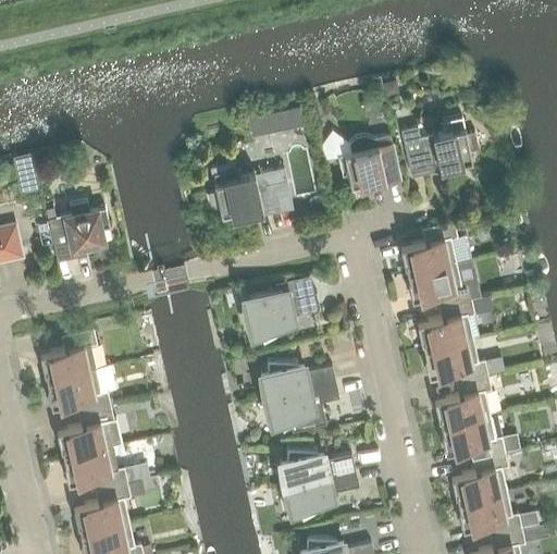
[(371,82),(371,94),(384,97),(381,79),(371,82)]
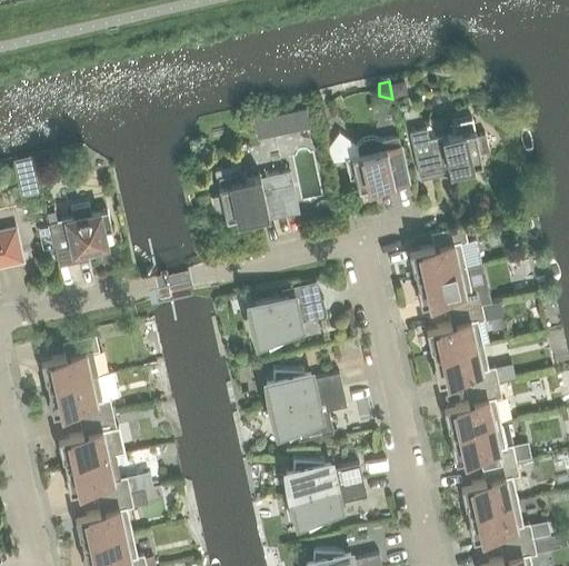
[(403,86),(392,88),(395,99),(401,98),(406,92),(403,86)]
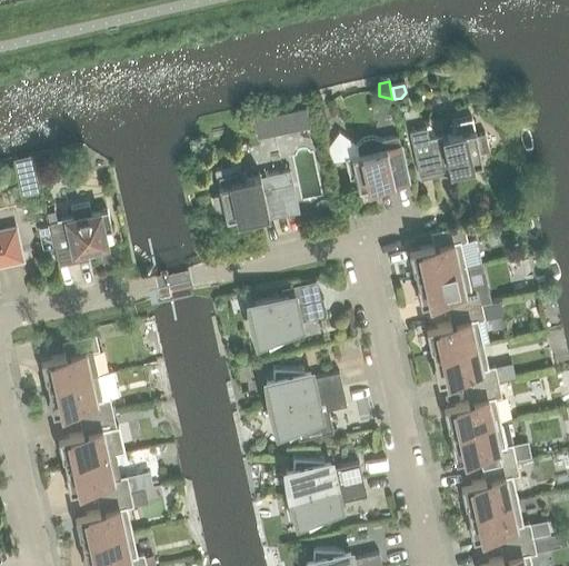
[(306,111),(252,122),(257,141),(310,130),(306,111)]
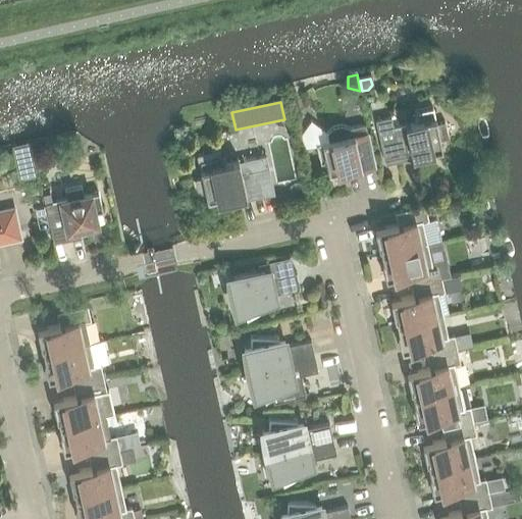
[(413,159),(412,158),(441,151),(439,144),(449,142),(445,125),(436,126),(432,110),(413,115),(416,125),(406,127),(406,125),(404,126),(405,127),(394,130),(392,120),(375,123),(377,134),(384,164),(411,158),(412,159),(413,159)]
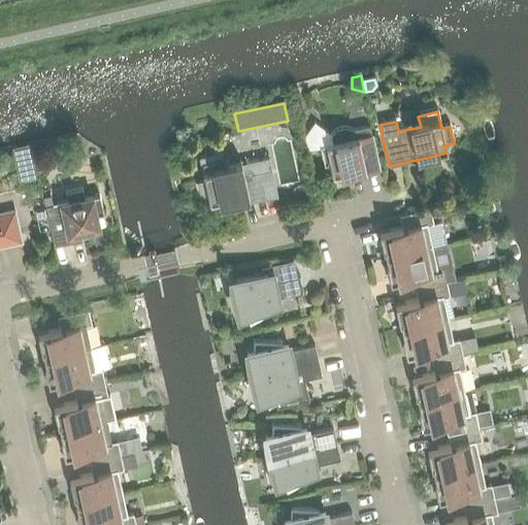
[(332,136),(331,138),(314,125),(304,139),(307,153),(320,150),(324,168),(330,166),(332,178),(377,168),(368,129),(353,133),(351,132),(349,131),(345,131),(343,131),(340,131),(338,132),(336,133),(334,134),(332,136)]
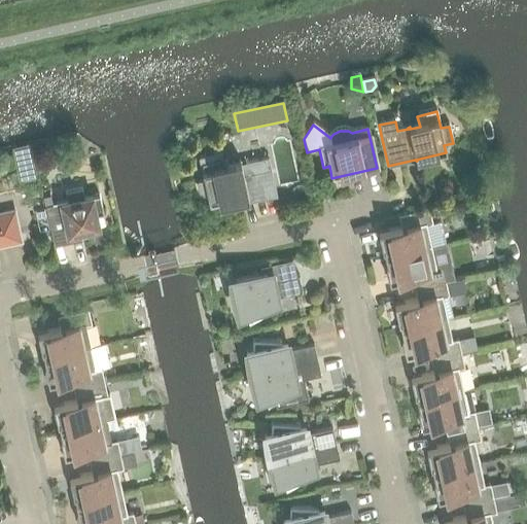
[(204,184),(198,185),(201,198),(207,196),(209,205),(246,197),(248,205),(264,202),(257,176),(271,173),(269,161),(241,166),(240,163),(239,163),(240,167),(223,170),(222,164),(221,164),(220,156),(200,161),(203,175),(202,175),(204,184)]
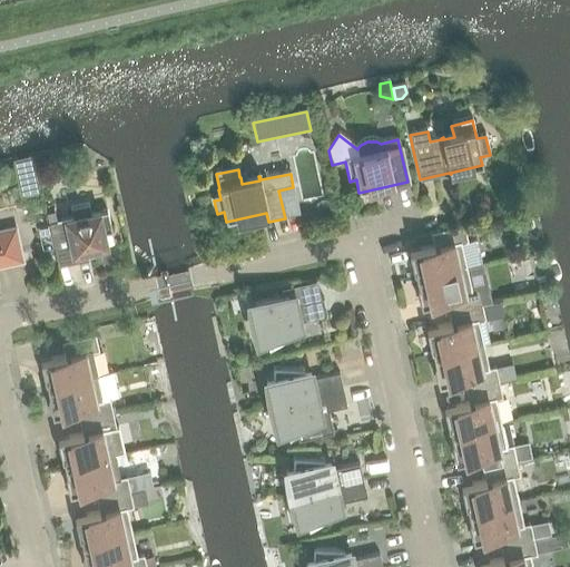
[(110,226),(107,214),(99,216),(99,215),(91,217),(89,207),(71,212),(74,221),(57,225),(55,215),(47,216),(58,269),(76,264),(75,255),(105,248),(105,251),(107,250),(104,237),(112,235),(110,226)]
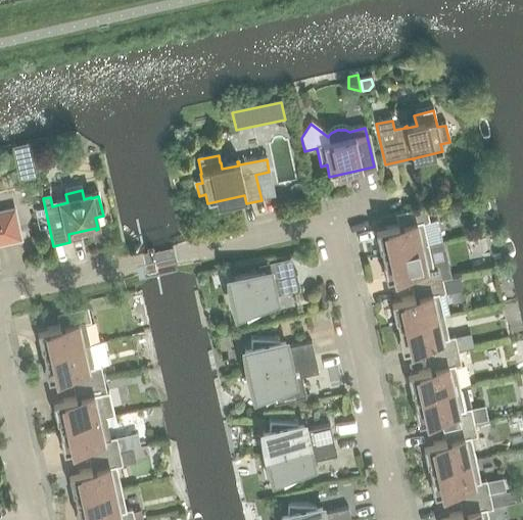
[(44,208),(35,210),(37,218),(46,216),(44,208)]
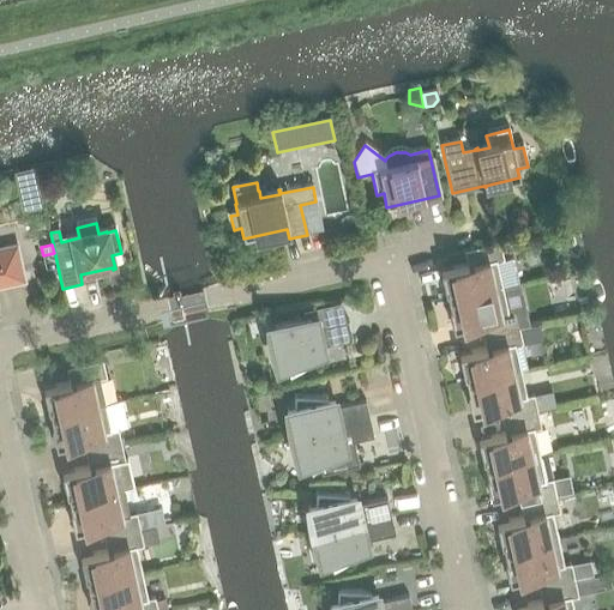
[(500,246),(470,253),(474,266),(440,273),(445,295),(446,295),(449,302),(503,290),(497,264),(504,263),(500,246)]
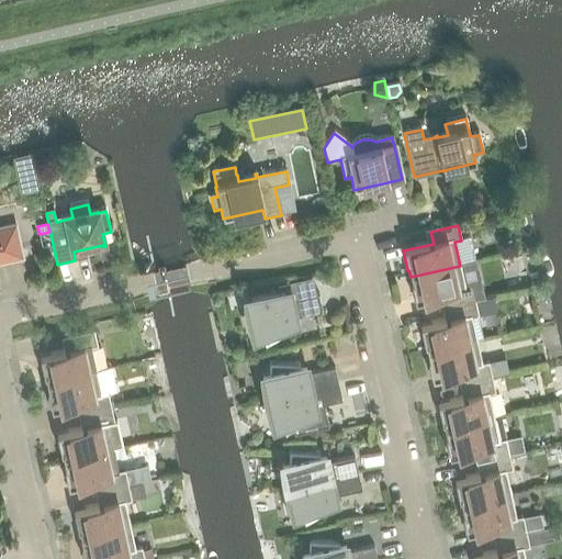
[(0,264),(21,259),(14,230),(0,232),(0,264)]
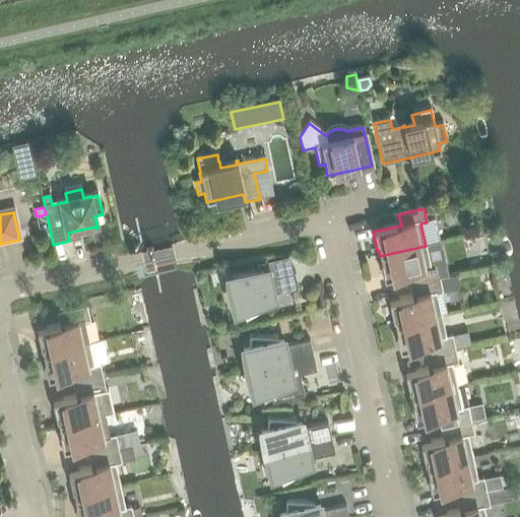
[(460,286),(459,274),(449,275),(445,241),(429,243),(432,264),(442,262),(445,288),(460,286)]
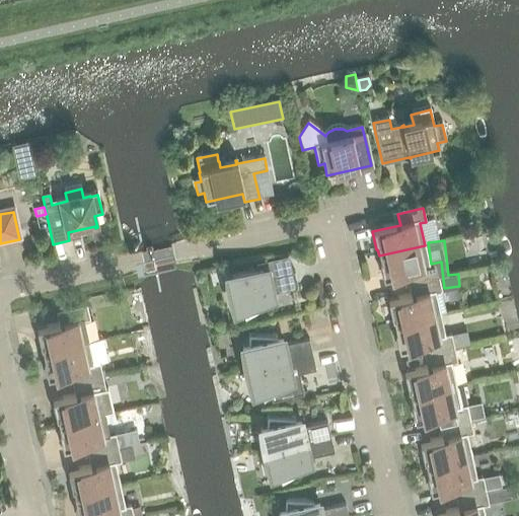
[(425,245),(379,255),(380,262),(379,262),(383,280),(411,274),(414,285),(438,280),(435,266),(430,267),(425,245)]
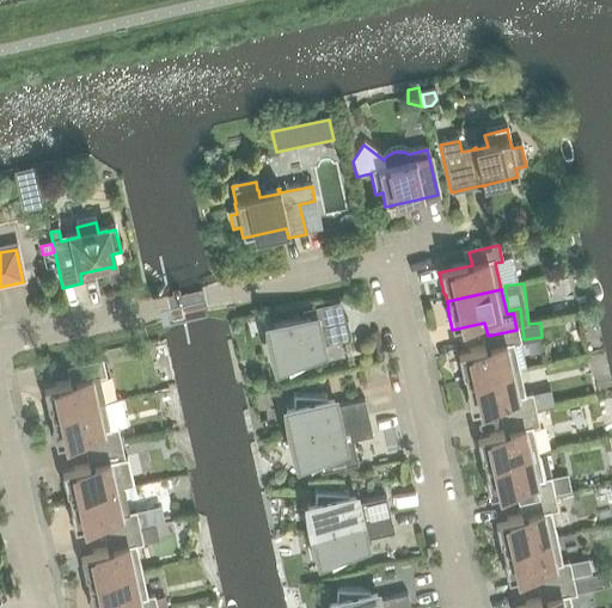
[(275,327),(277,337),(269,338),(276,367),(283,366),(289,378),(318,362),(317,358),(323,356),(322,348),(350,342),(347,323),(311,331),(310,323),(311,321),(311,320),(274,325),(274,327),(275,327)]
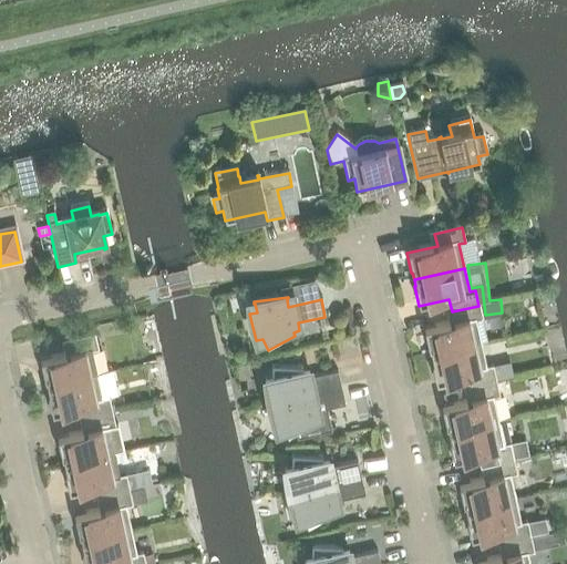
[(430,350),(431,357),(481,346),(476,321),(482,320),(478,306),(452,311),(454,324),(424,330),(429,351),(430,350)]
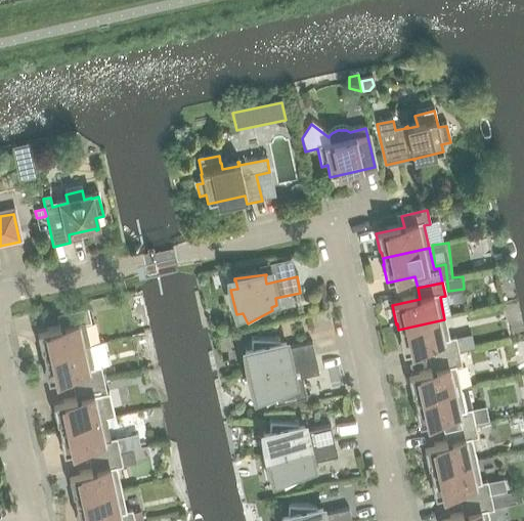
[(42,352),(43,358),(90,348),(85,327),(91,324),(87,310),(62,316),(64,328),(37,334),(41,352),(42,352)]
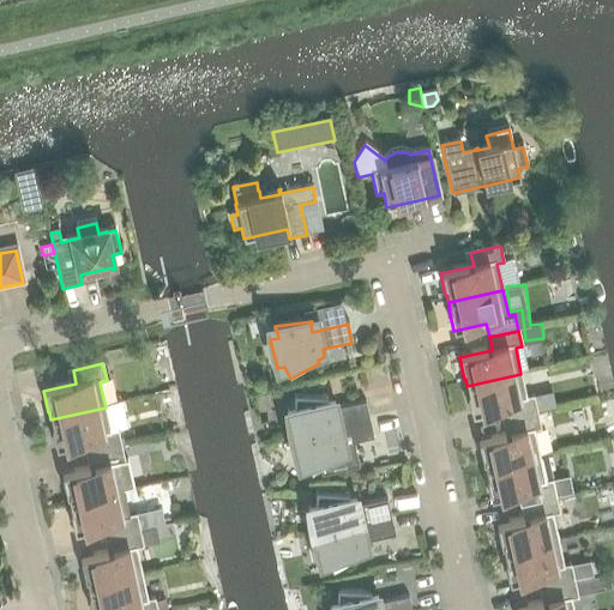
[(521,374),(467,386),(469,393),(467,394),(471,416),(505,409),(507,421),(537,415),(534,398),(527,400),(521,374)]
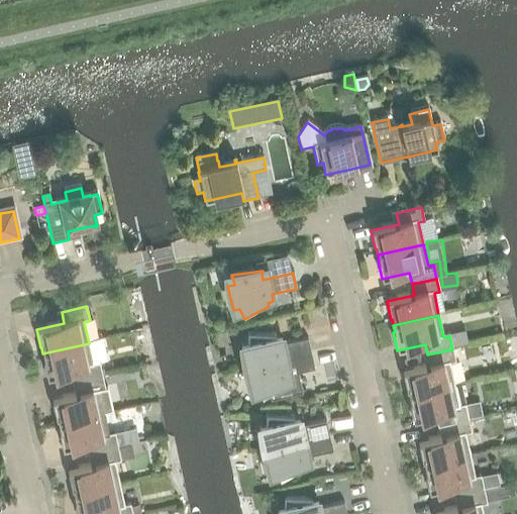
[(247,335),(247,346),(241,347),(246,370),(311,355),(308,340),(283,346),(282,338),(276,339),(276,336),(247,335)]
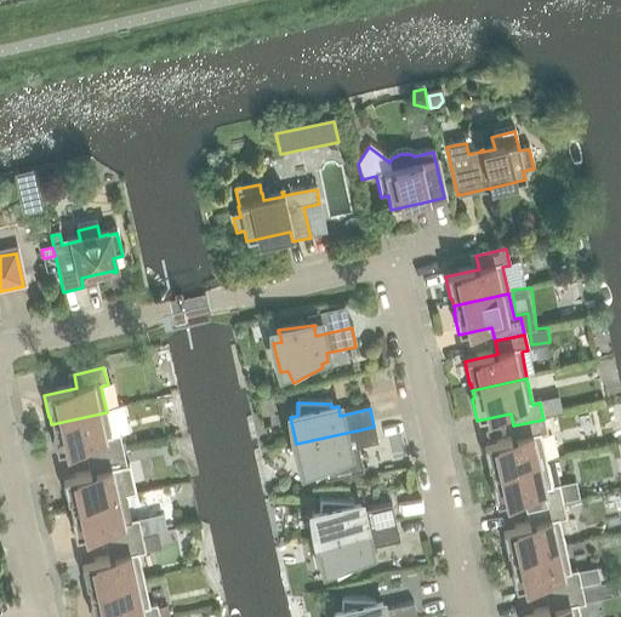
[(107,412),(51,424),(53,432),(51,433),(56,455),(90,447),(92,461),(123,453),(119,436),(112,439),(107,412)]
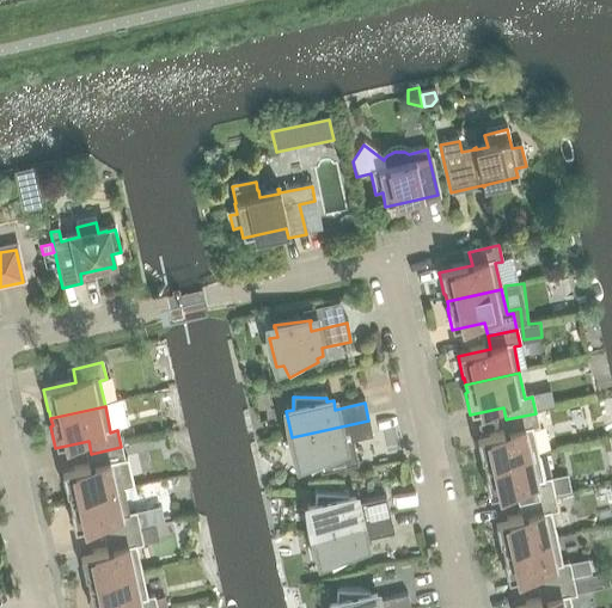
[(482,461),(484,468),(538,456),(532,431),(539,430),(536,413),(506,419),(509,434),(476,441),(481,462),(482,461)]
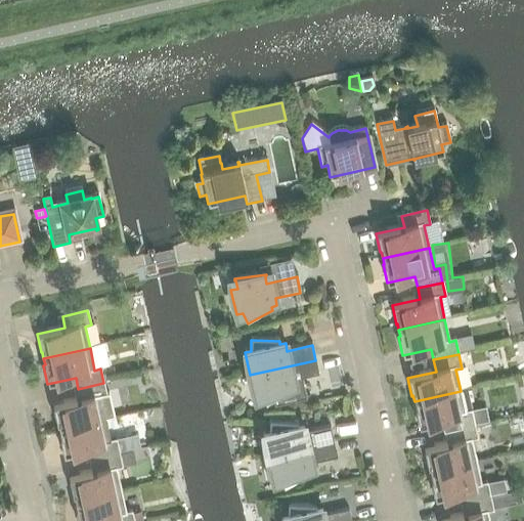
[(306,400),(302,380),(318,376),(315,360),(250,375),(255,398),(261,396),(266,406),(273,402),(274,407),(306,400)]
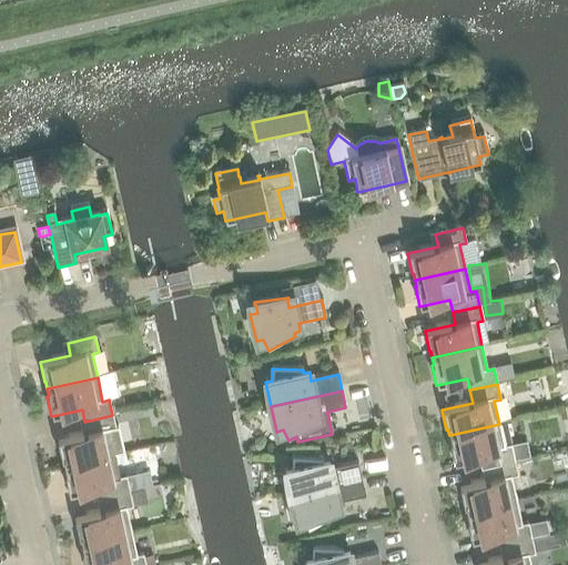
[(62,460),(64,466),(114,456),(123,454),(118,429),(115,429),(112,415),(84,422),(88,434),(57,441),(61,461),(62,460)]
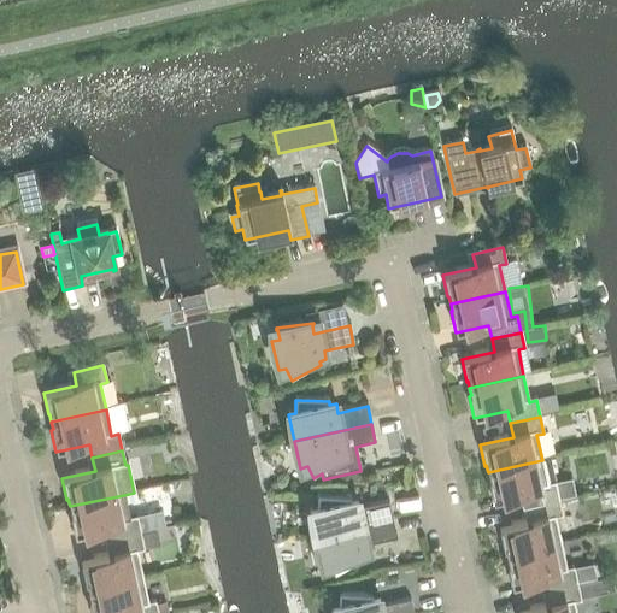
[(542,460),(488,472),(489,481),(488,481),(493,502),(526,495),(529,508),(558,501),(554,485),(548,487),(542,460)]
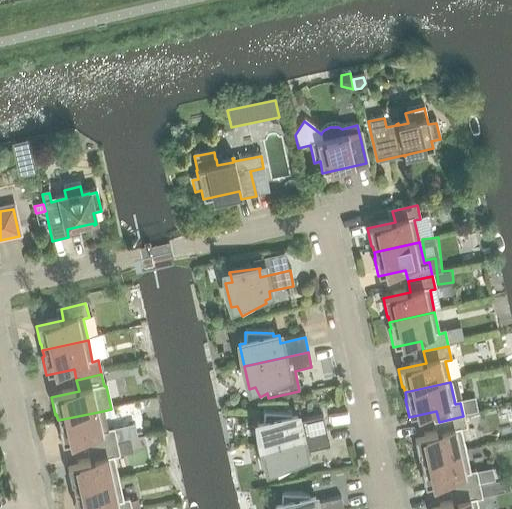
[(103,411),(58,420),(59,427),(58,427),(62,445),(89,439),(92,450),(116,444),(113,431),(108,432),(103,411)]
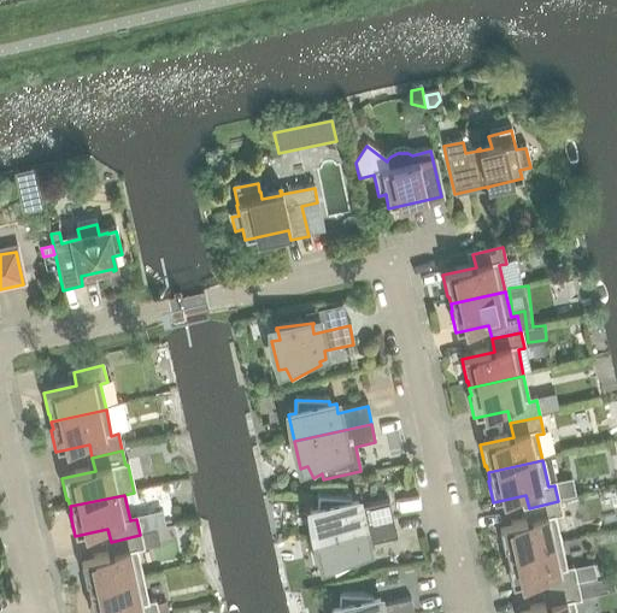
[(317,497),(317,511),(310,512),(316,538),(393,522),(389,504),(359,511),(357,501),(351,504),(351,500),(317,497)]
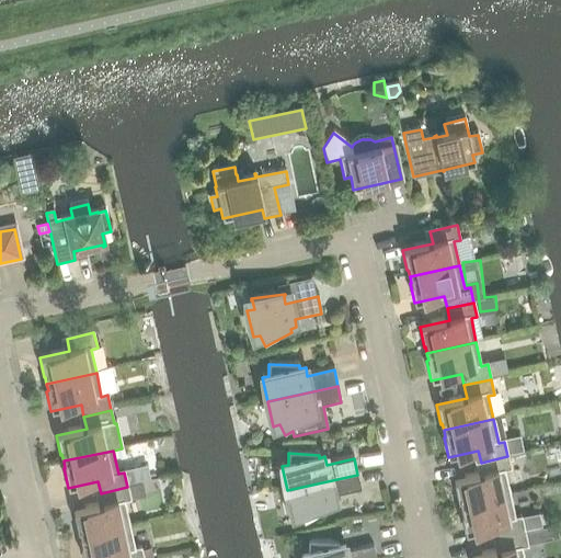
[(459,501),(460,508),(510,497),(505,473),(511,471),(507,456),(481,463),(483,475),(454,481),(458,501),(459,501)]
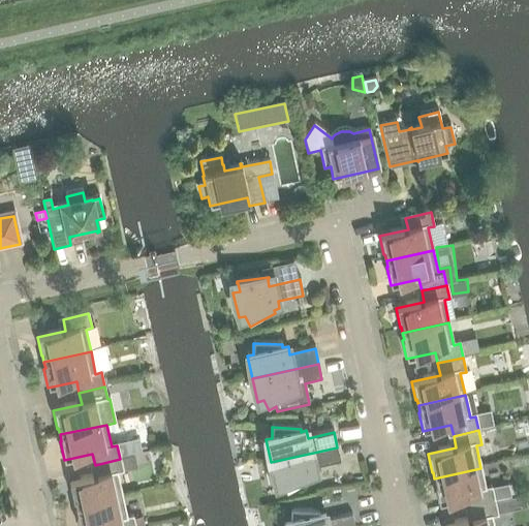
[(337,447),(271,462),(275,486),(281,484),(286,494),(312,481),(311,477),(316,476),(315,469),(340,463),(337,447)]
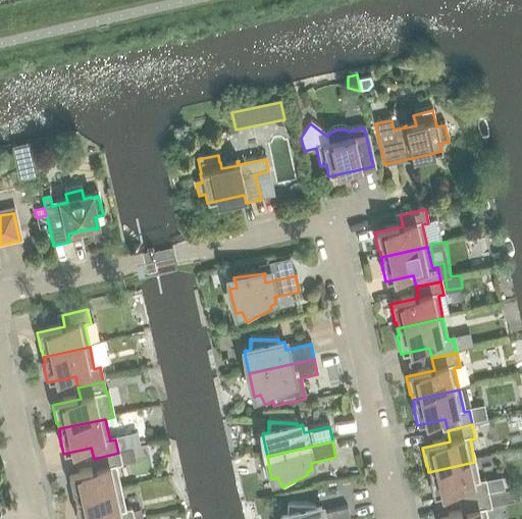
[(73,495),(74,501),(120,490),(116,468),(121,467),(118,453),(94,459),(96,470),(68,476),(72,495),(73,495)]
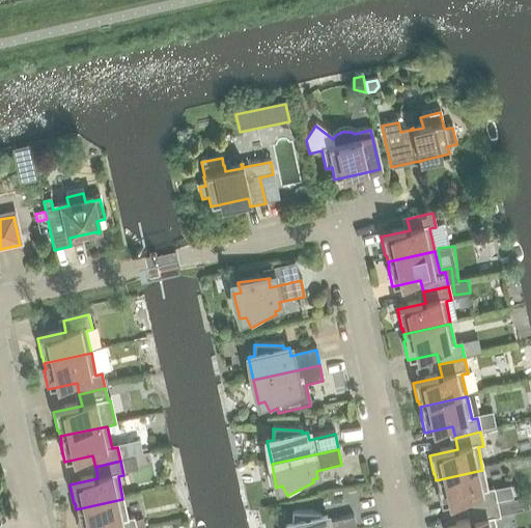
[(482,470),(436,480),(438,487),(436,487),(440,505),(469,499),(471,510),(497,505),(494,491),(487,492),(482,470)]
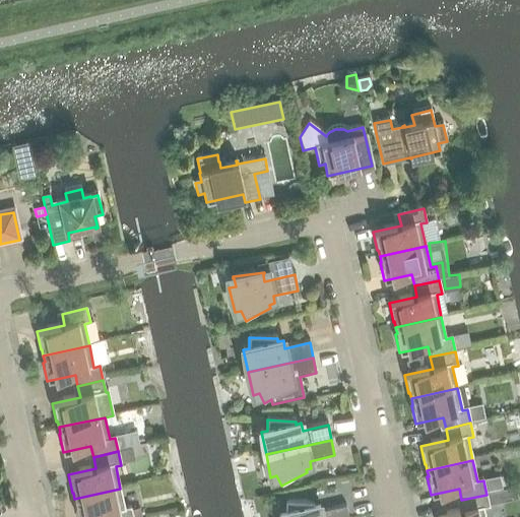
[(120,489),(74,499),(75,505),(74,505),(76,516),(132,516),(131,509),(125,510),(120,489)]
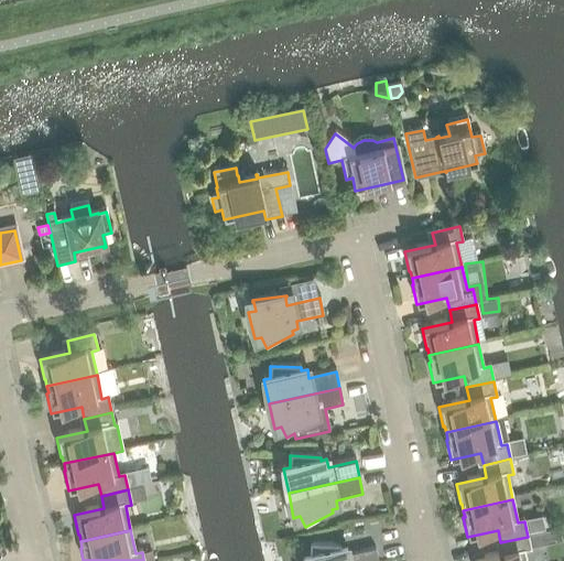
[(542,535),(528,537),(531,550),(545,547),(542,535)]
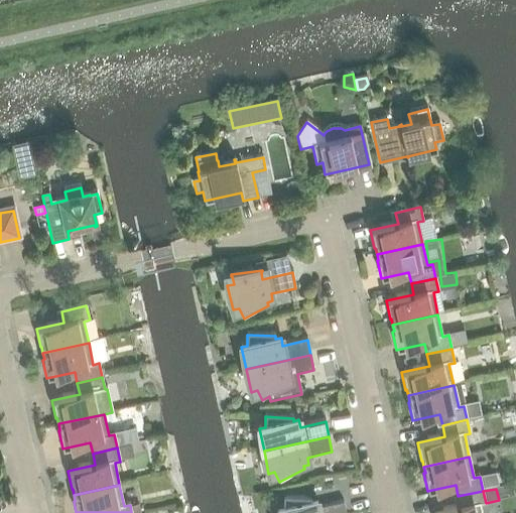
[(481,512),(480,505),(486,504),(486,503),(483,491),(458,496),(461,507),(437,512),(481,512)]
